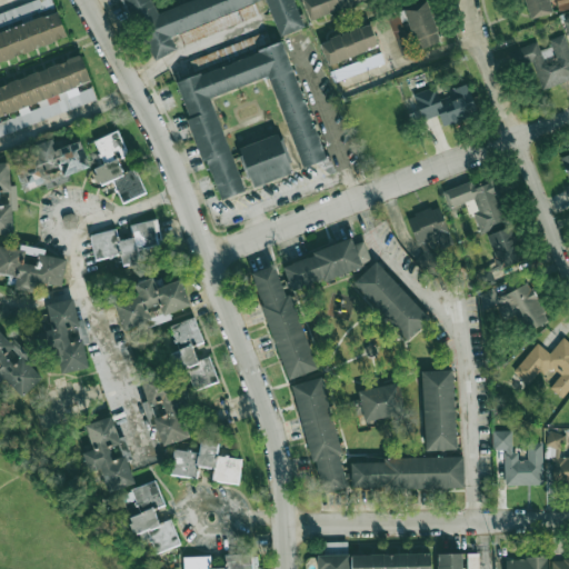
[(0,62),(68,42),(58,9),(55,10),(51,0),(46,0),(0,15),(0,62)]
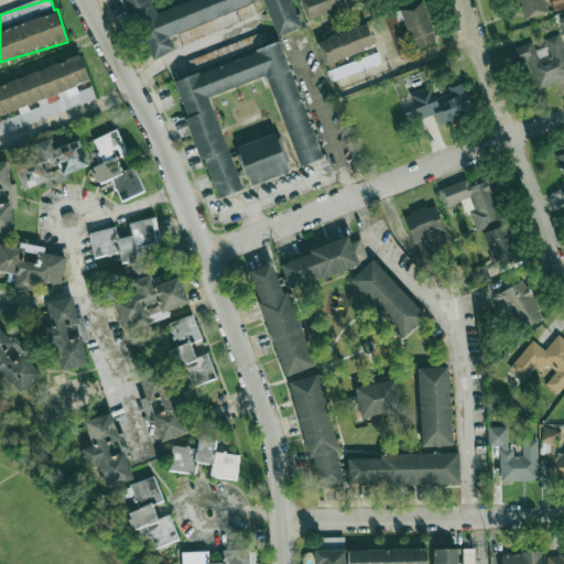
[(300,28),(289,0),(121,0),(145,62),(175,50),(170,35),(219,17),(218,15),(259,0),(263,0),(278,36),(300,28)]
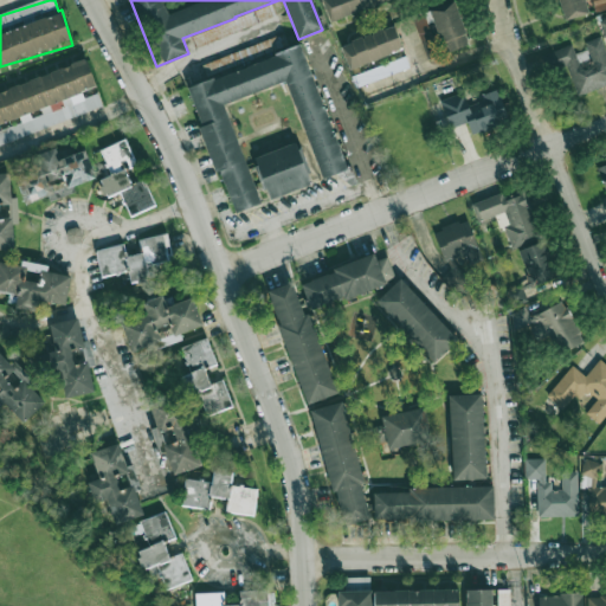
[(323,0),(330,19),(388,0),(323,0)]
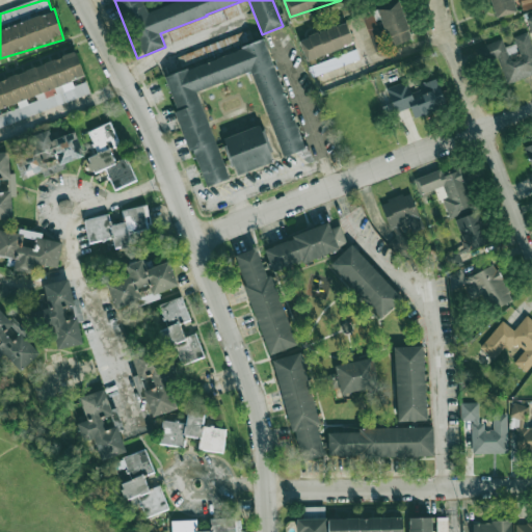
[(516,11),(513,0),(489,0),(495,18),(516,11)]
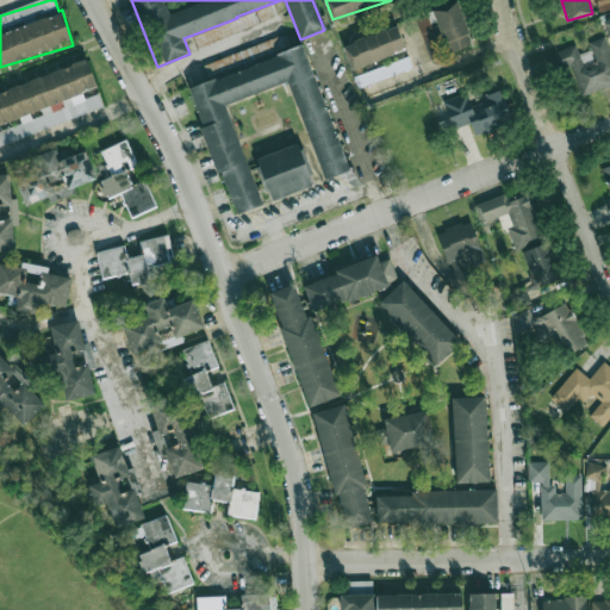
[(607,0),(595,0),(598,12),(609,8),(607,0)]
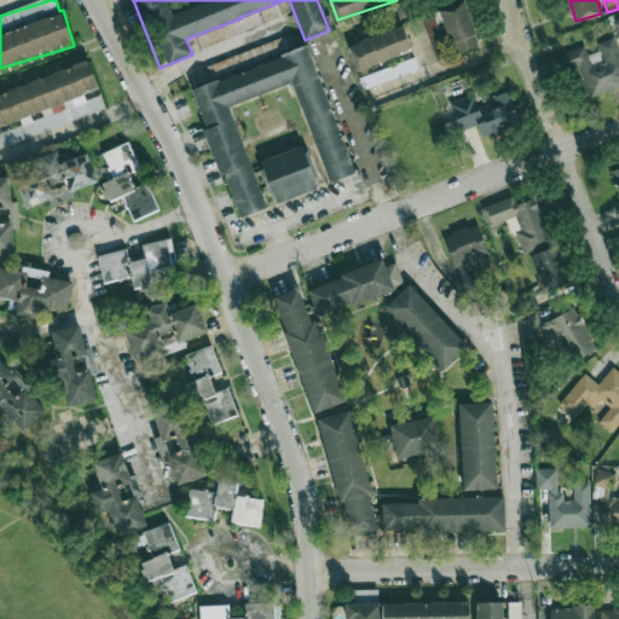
[(455,55),(479,46),(464,1),(421,16),(435,61),(449,57),(438,24),(444,22),(455,55)]
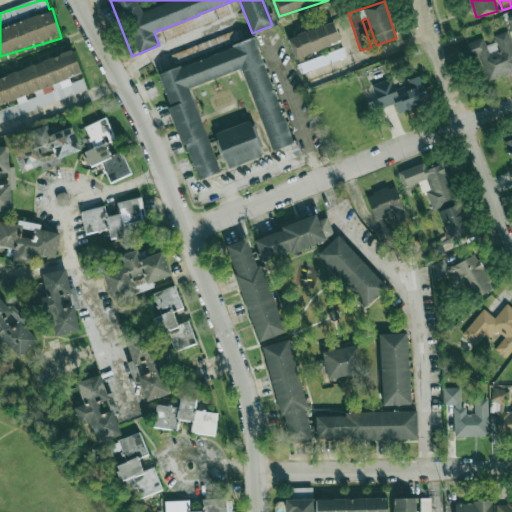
[(294,57),(340,44),(334,22),(288,36),(294,57)]
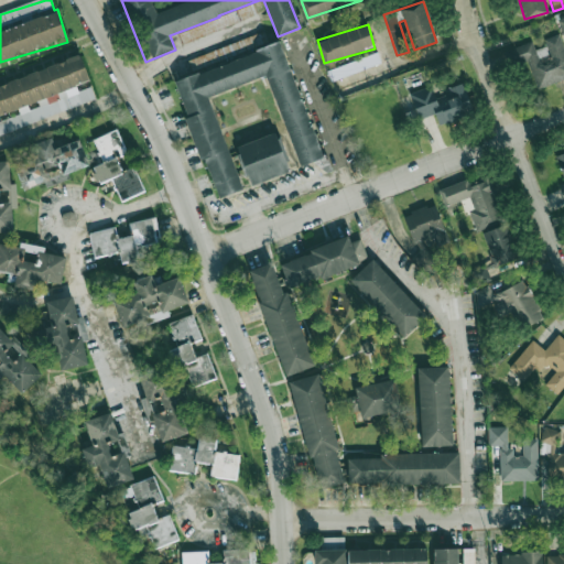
[(563,79),(563,44),(561,33),(544,39),(546,46),(537,50),(533,41),(519,45),(533,89),(563,79)]
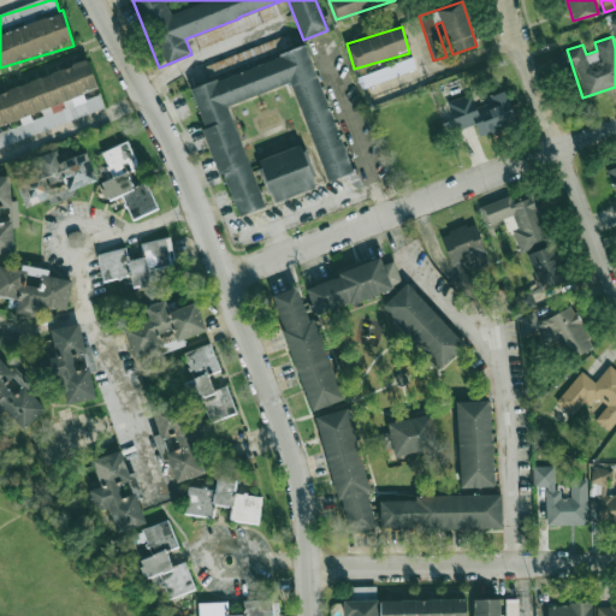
[(264,208),(230,104),(294,83),(325,182),(350,175),(311,48),(190,87),(218,176),(224,173),(238,217),(264,208)]
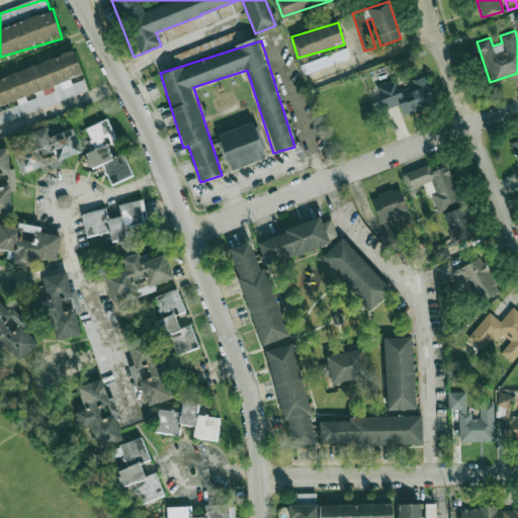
[(350,60),(347,50),(300,63),(304,73),(350,60)]
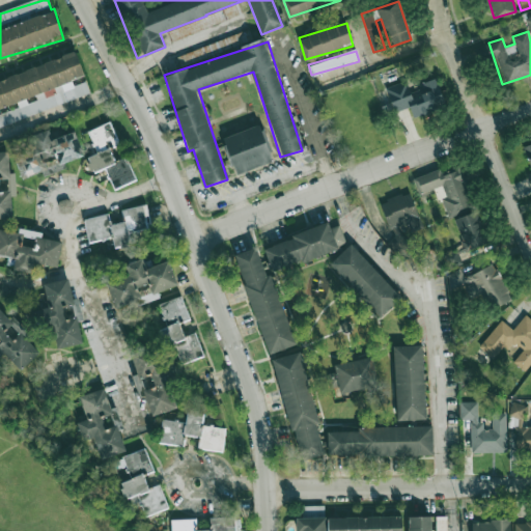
[(0,79),(0,124),(90,96),(86,81),(74,85),(72,79),(84,76),(77,55),(0,79)]
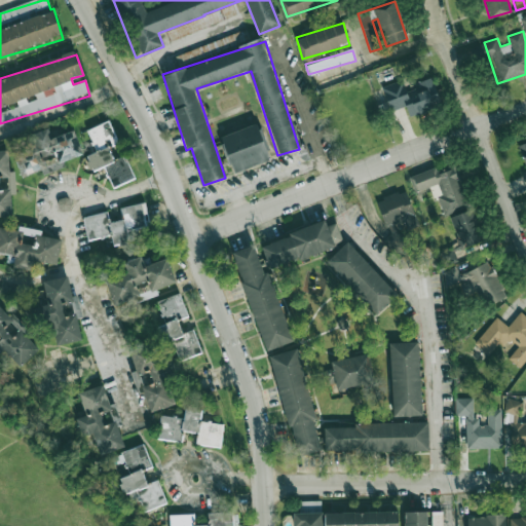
[(382,86),(390,111),(407,106),(410,116),(442,106),(433,77),(418,82),(419,87),(406,91),(403,80),(382,86)]
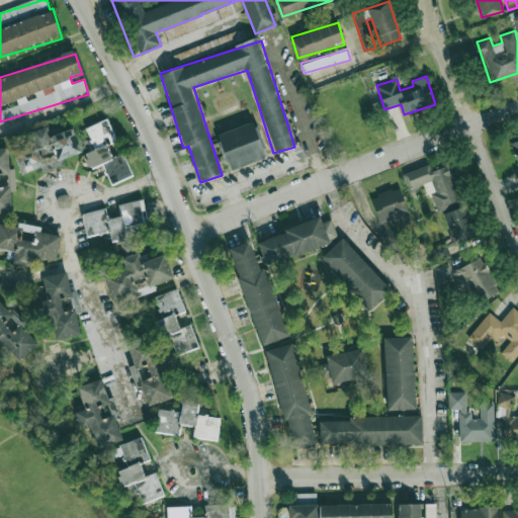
[(133,176),(123,153),(112,158),(107,145),(117,142),(107,118),(85,127),(94,150),(84,154),(90,169),(102,164),(111,185),(133,176)]
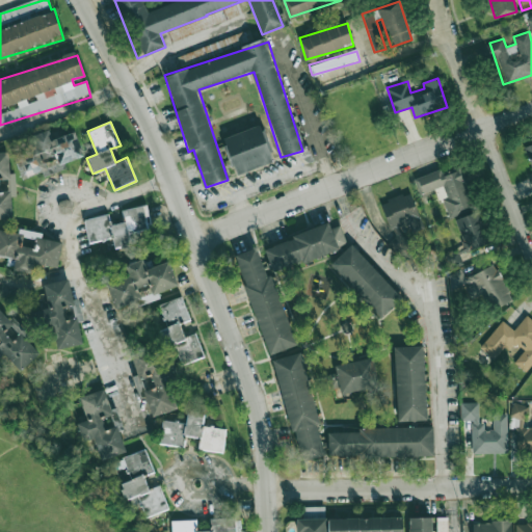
[(273,162),(261,125),(222,138),(236,175),(273,162)]
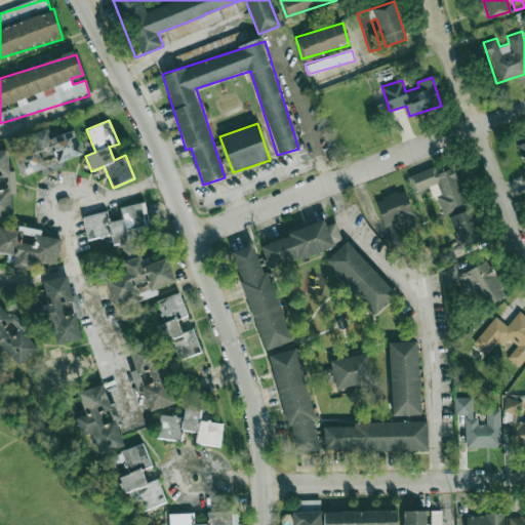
[(74,130),(51,137),(48,128),(11,140),(23,176),(42,169),(44,174),(54,170),(52,164),(82,155),(74,130)]
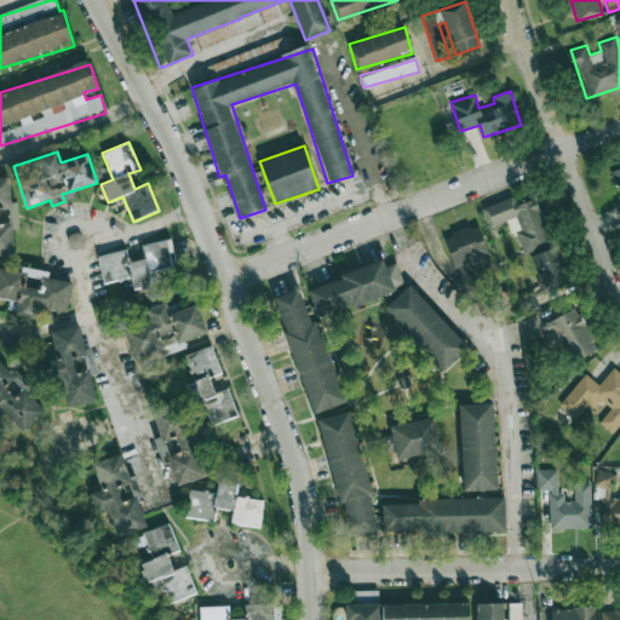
[(0,254),(15,254),(13,229),(19,229),(18,201),(11,201),(10,177),(0,177),(0,254)]
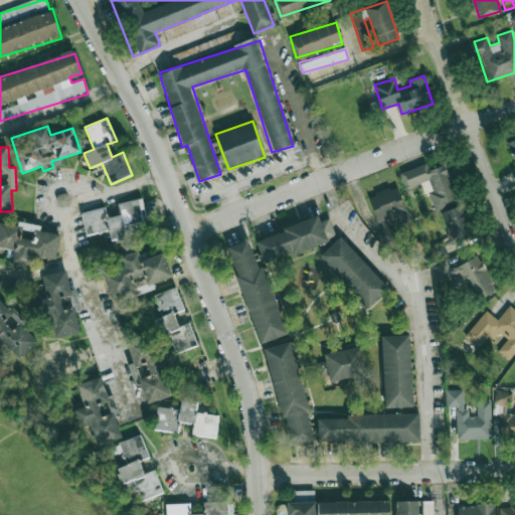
[(400,173),(406,188),(420,183),(424,193),(427,192),(434,209),(460,200),(447,160),(426,167),(425,164),(400,173)]
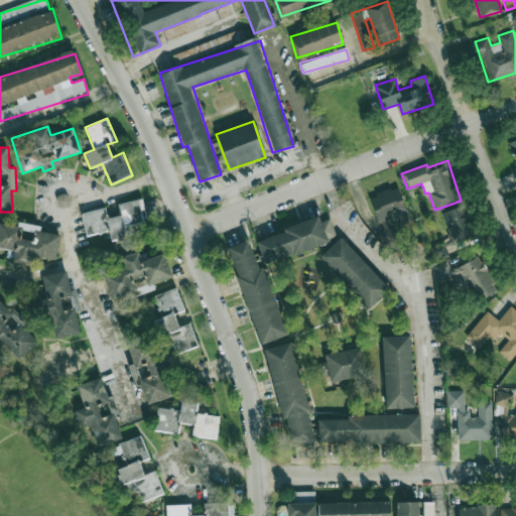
[(379,233),(385,250),(398,246),(390,219),(407,214),(398,186),(370,196),(382,232),(379,233)]
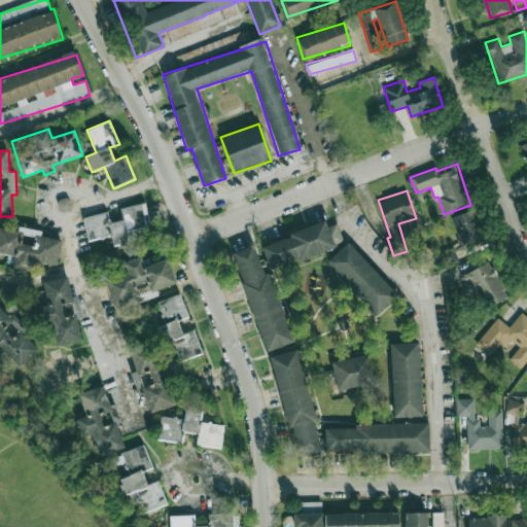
[(83,217),(88,241),(111,237),(113,246),(130,243),(127,232),(150,227),(145,203),(120,208),(123,220),(109,222),(107,212),(83,217)]
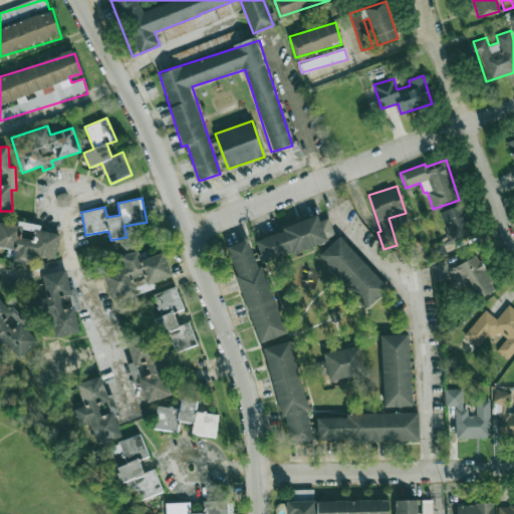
[(440,212),(449,242),(472,235),(463,205),(440,212)]
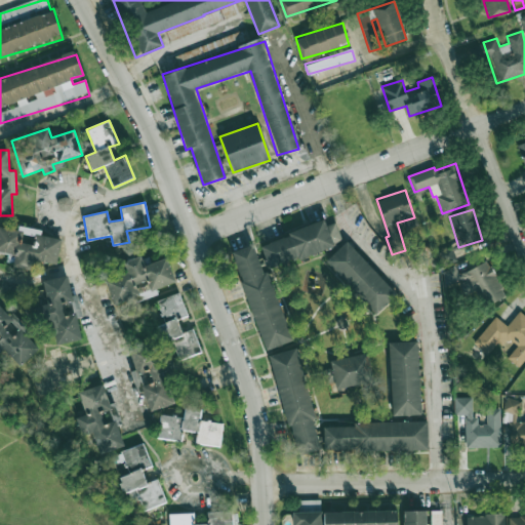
[(269,269),(344,243),(336,223),(326,226),(325,221),(260,243),(269,269)]
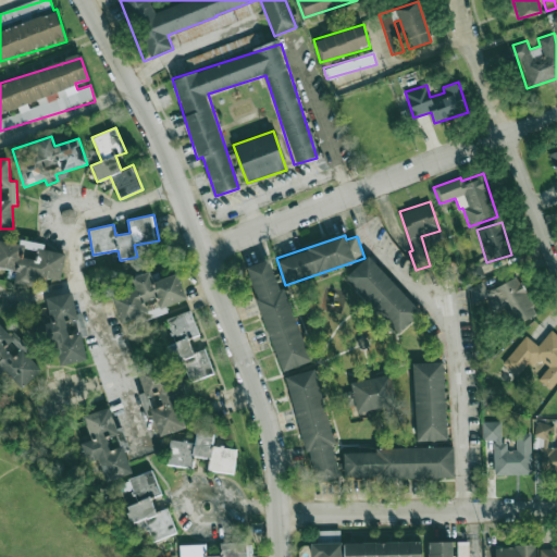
[(61,280),(65,254),(42,250),(44,245),(0,238),(0,268),(15,270),(14,283),(34,286),(36,276),(61,280)]
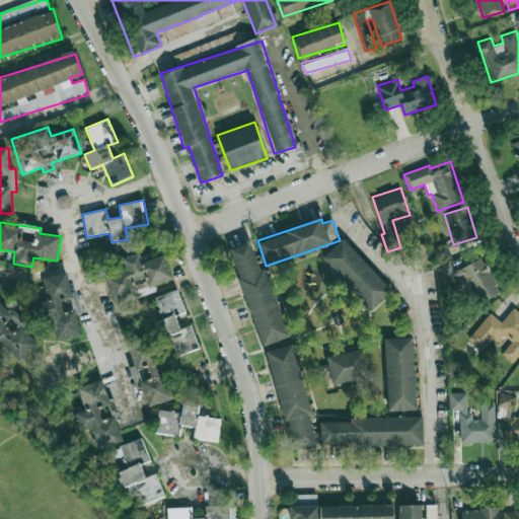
[(392,291),(344,238),(322,257),(372,310),(392,291)]
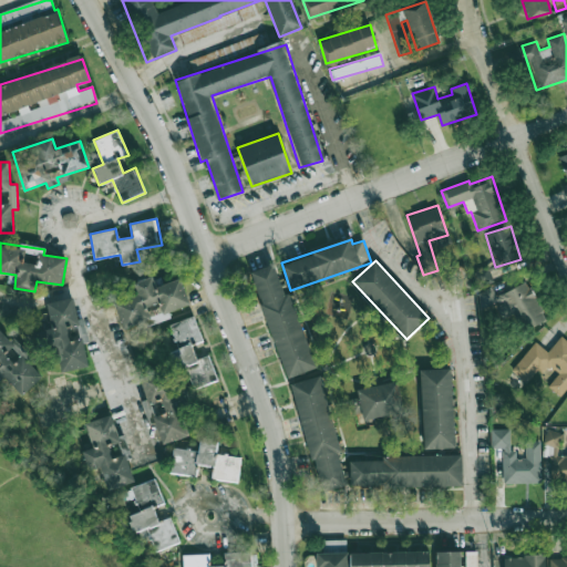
[(313,369),(278,263),(250,272),(286,379),(313,369)]
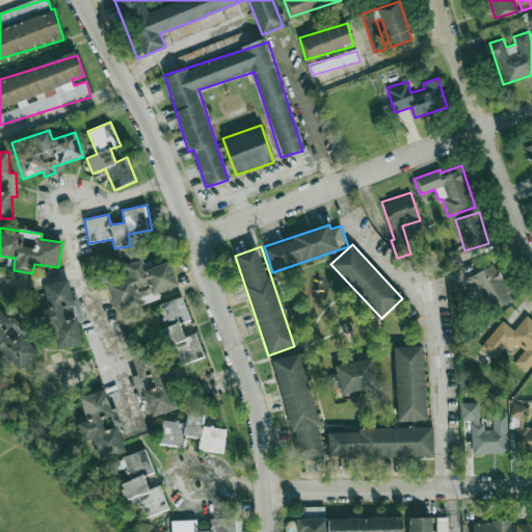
[(445,256),(450,269),(463,264),(458,250),(445,256)]
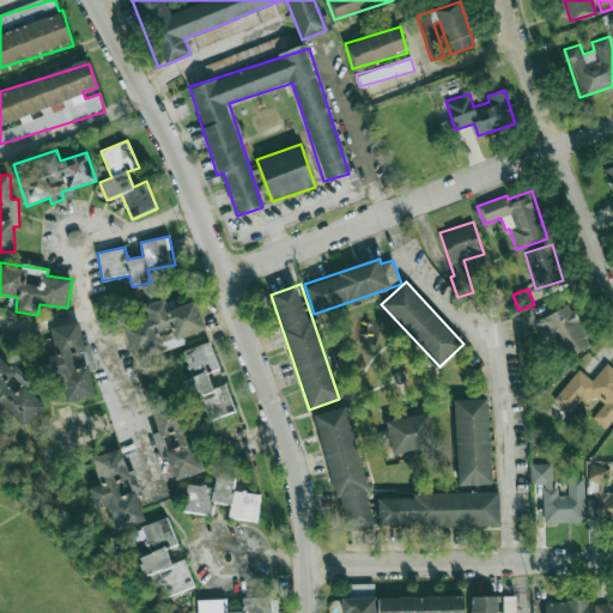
[(205,329),(195,301),(168,310),(165,301),(120,316),(134,359),(184,343),(182,337),(205,329)]
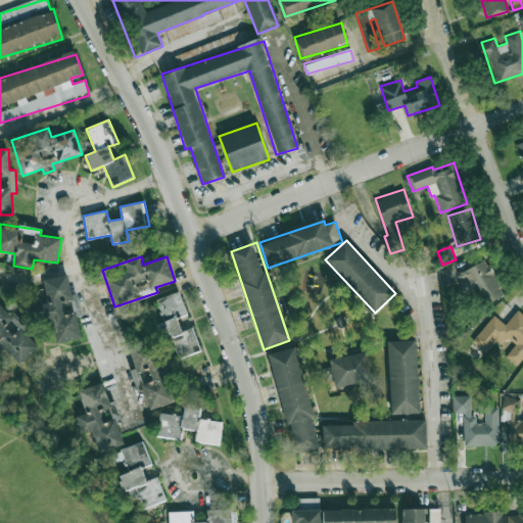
[(458,273),(454,265),(440,270),(447,287),(457,283),(460,290),(475,283),(484,305),(504,297),(487,259),(458,273)]
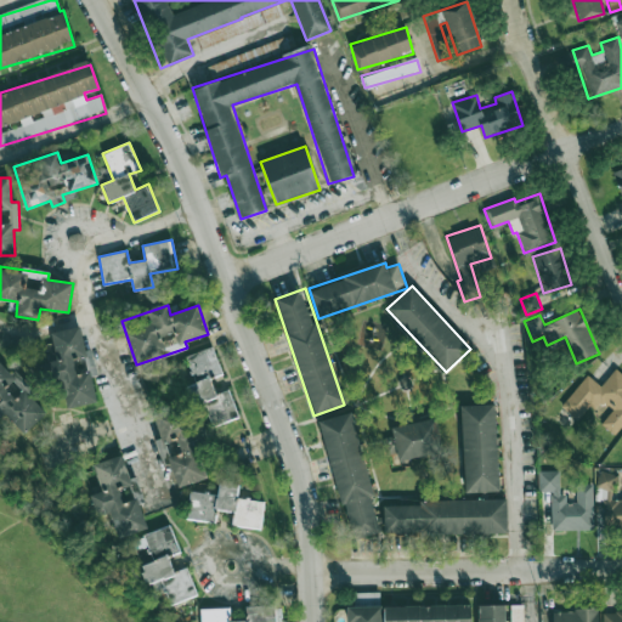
[(52,332),(66,408),(96,403),(91,371),(77,374),(74,358),(86,356),(82,327),(52,332)]
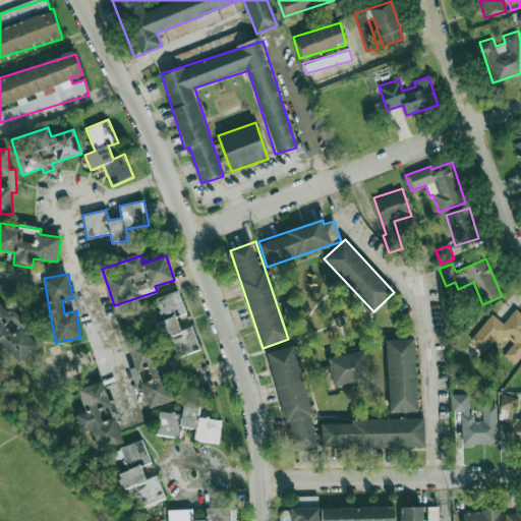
[(199,350),(191,326),(180,330),(176,317),(186,314),(178,290),(156,298),(163,321),(154,324),(160,340),(170,336),(177,357),(199,350)]
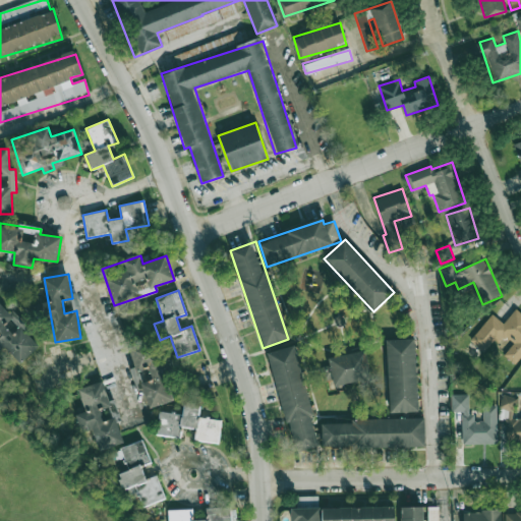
[(0,350),(4,347),(19,363),(41,344),(11,310),(8,312),(0,303),(0,350)]
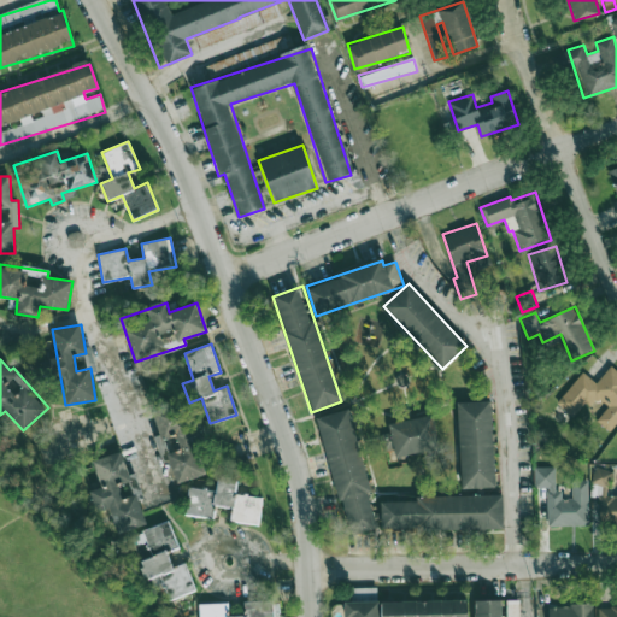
[(557,404),(574,417),(585,403),(591,407),(598,399),(607,407),(597,421),(610,432),(616,423),(616,371),(610,366),(597,383),(582,371),(557,404)]
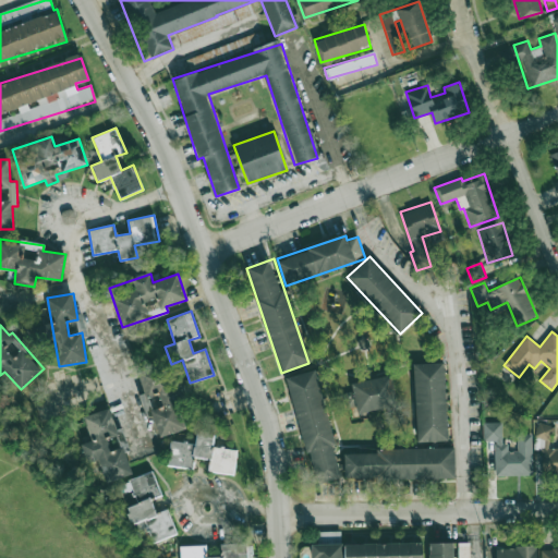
[(414,364),(416,441),(447,440),(445,363),(414,364)]
